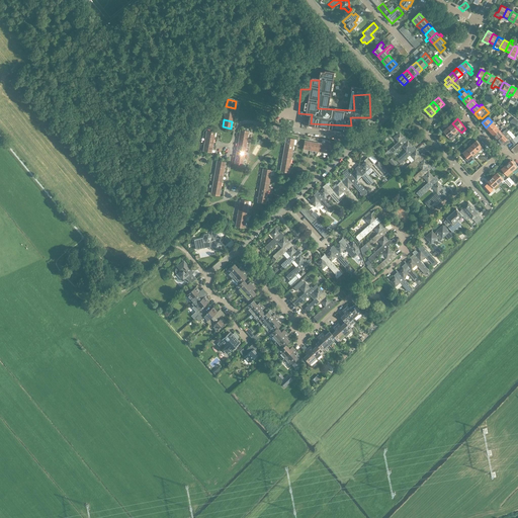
[(492,121),(486,127),(490,132),(496,126),(492,121)]
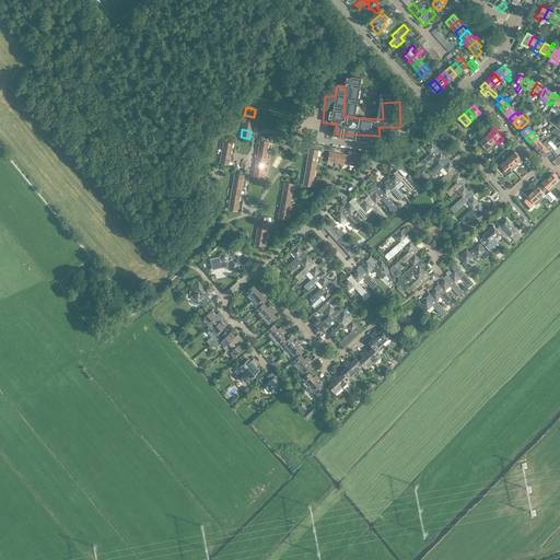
[(489,133),(485,138),(493,148),(499,143),(489,133)]
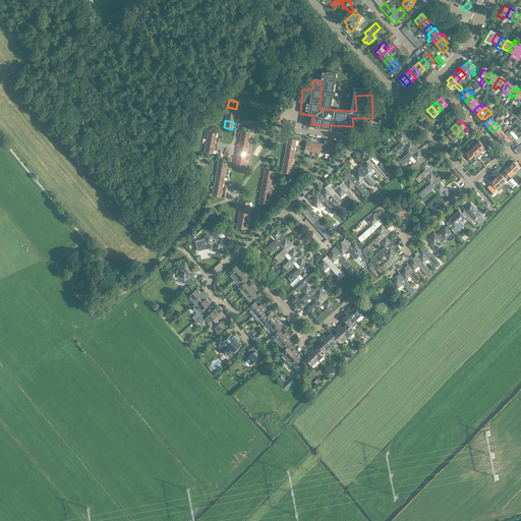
[(499,127),(493,132),(497,136),(503,131),(499,127)]
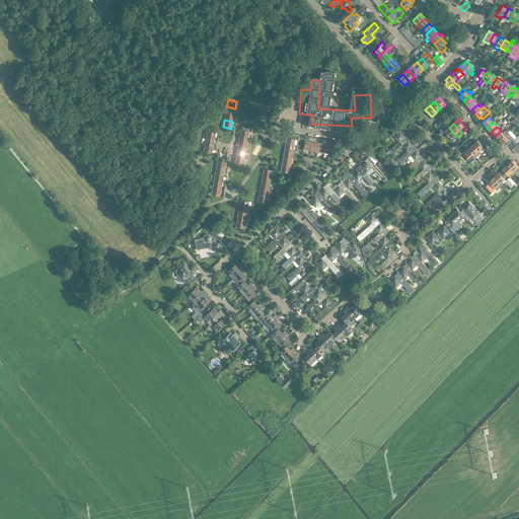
[(457,137),(449,128),(444,132),(453,141),(457,137)]
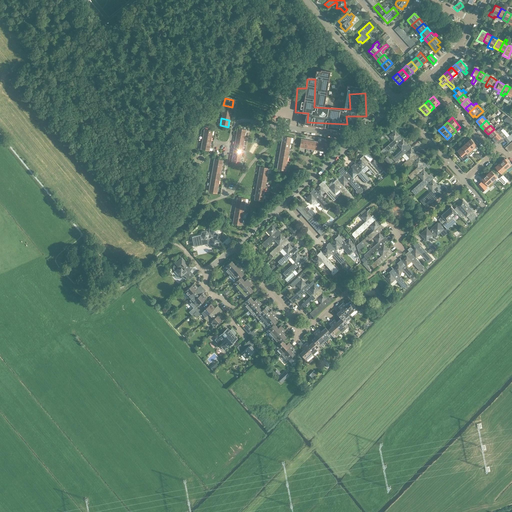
[(236,135),(244,137),(246,130),(237,128),(236,135)]
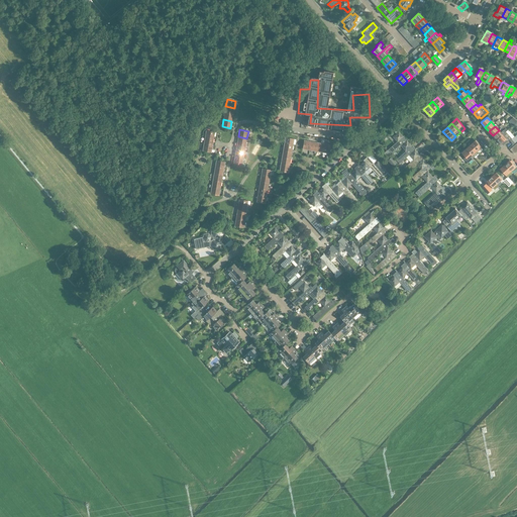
[(214,132),(206,130),(205,137),(213,138),(214,132)]
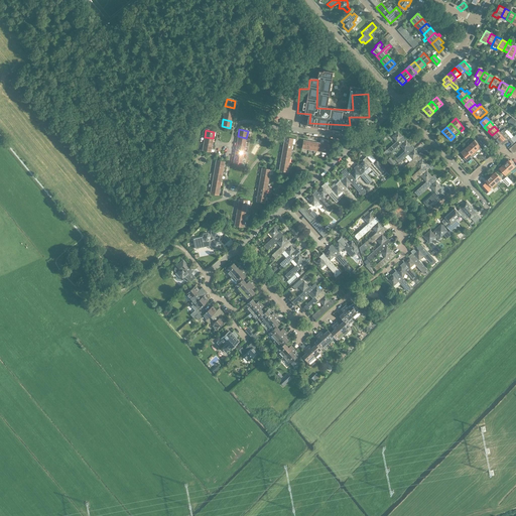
[(498,130),(492,135),(496,139),(502,134),(504,132),(503,130),(500,132),(498,130)]
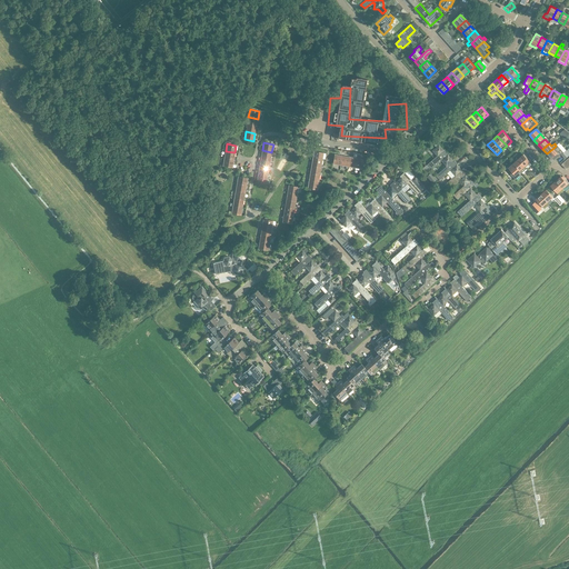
[(431,170),(441,160),(448,155),(449,153),(447,151),(446,151),(439,145),(432,150),(437,156),(427,165),(431,170)]
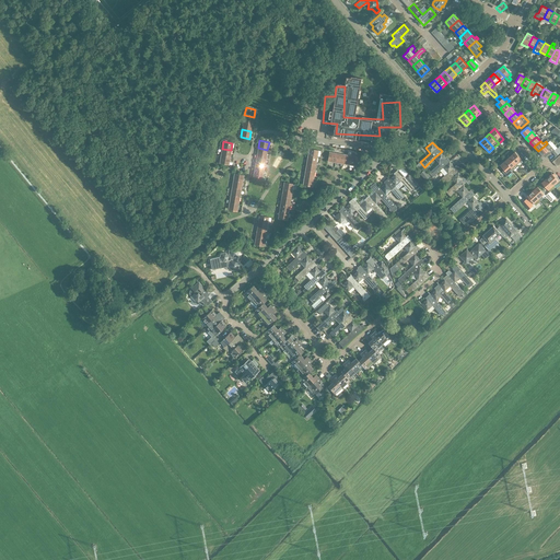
[(545,146),(538,151),(543,156),(543,155),(545,158),(553,150),(548,142),(547,143),(545,146)]
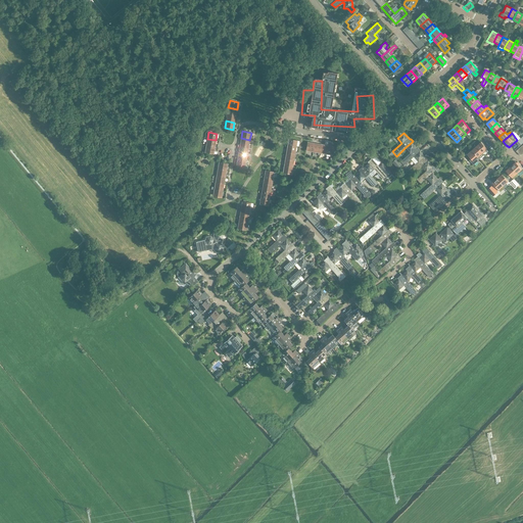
[(241,138),(240,145),(248,146),(249,140),(241,138)]
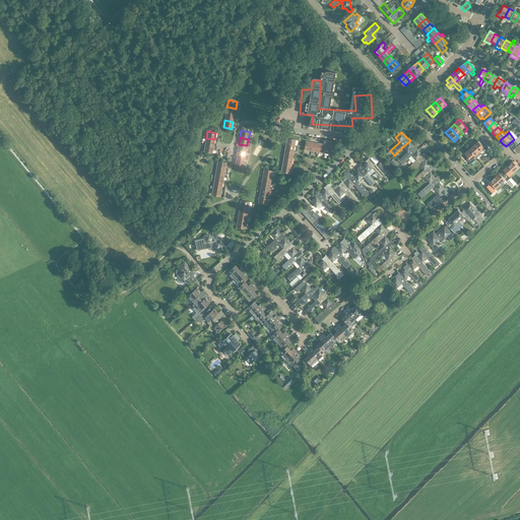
[(206,138),(205,145),(213,146),(214,139),(206,138)]
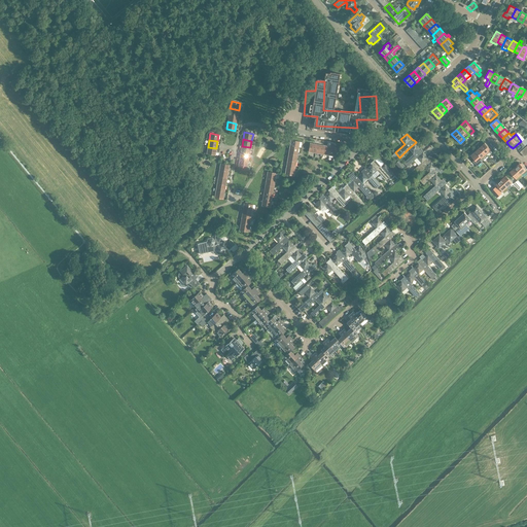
[(290,140),(289,147),(299,148),(300,141),(290,140)]
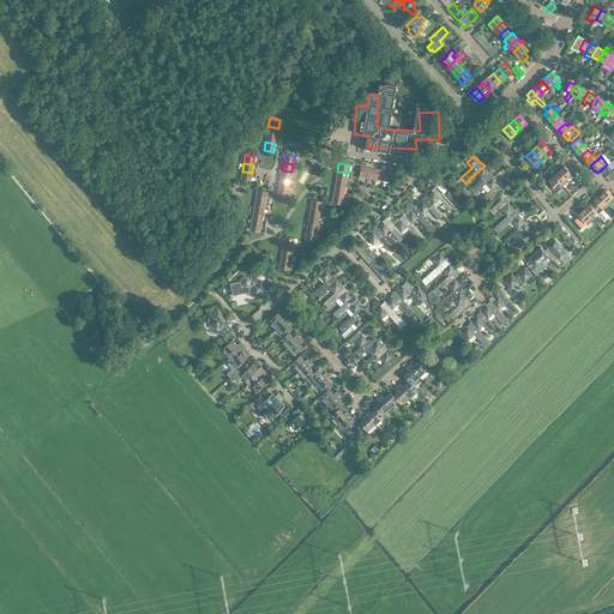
[(359,176),(367,178),(369,168),(361,167),(359,176)]
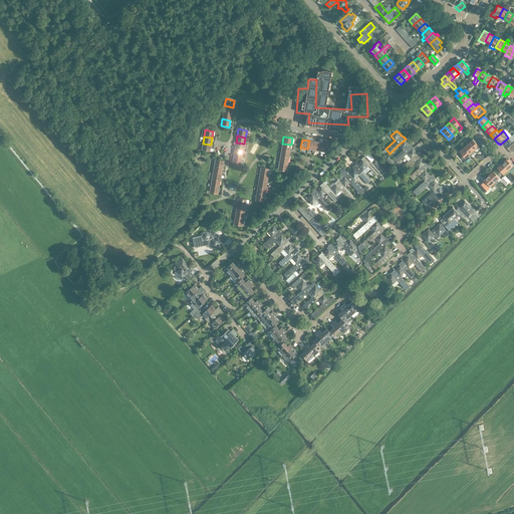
[(407,154),(413,149),(414,148),(412,146),(411,146),(405,140),(399,145),(403,150),(394,158),(398,163),(407,154)]
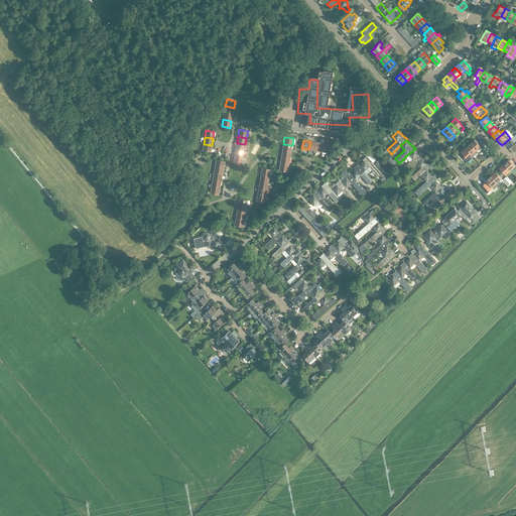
[(475,140),(470,144),(476,150),(481,146),(475,140)]
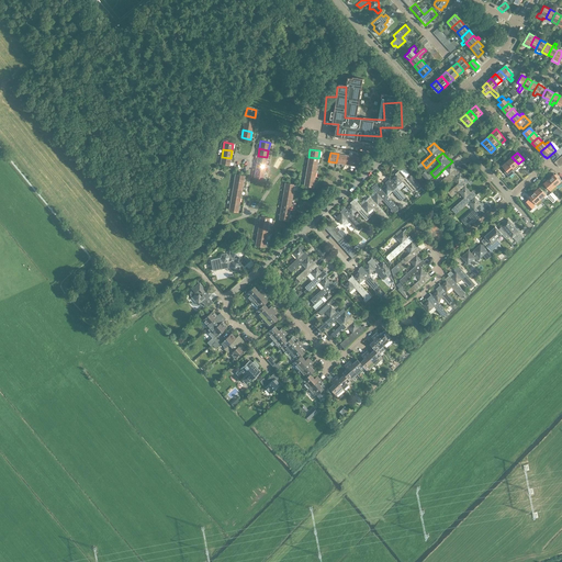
[(345,155),(338,154),(336,163),(344,165),(345,155)]
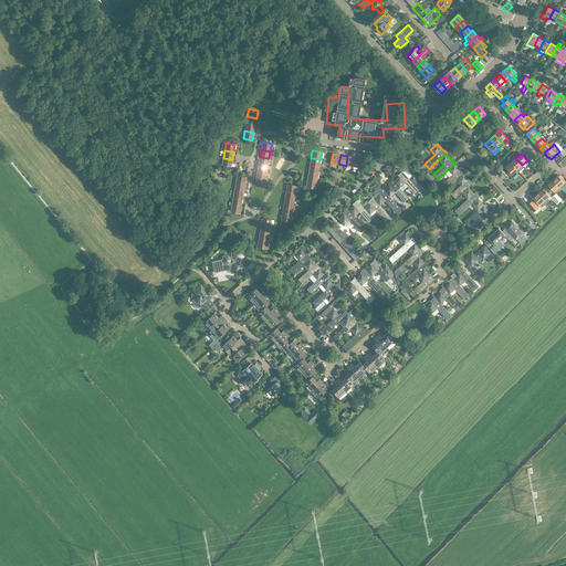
[(346,166),(353,167),(355,157),(347,156),(346,166)]
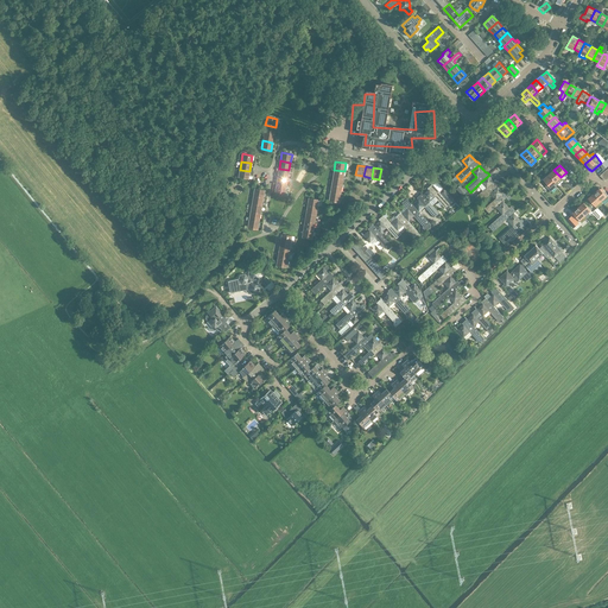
[(289,170),(279,169),(278,176),(287,178),(289,170)]
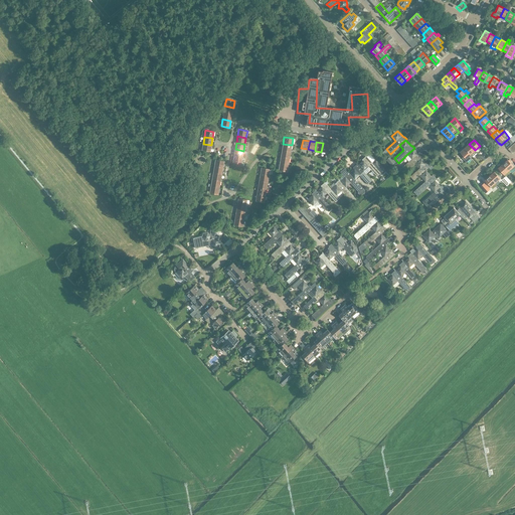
[(330,153),(331,150),(329,150),(329,145),(323,143),(321,152),(328,153),(330,153)]
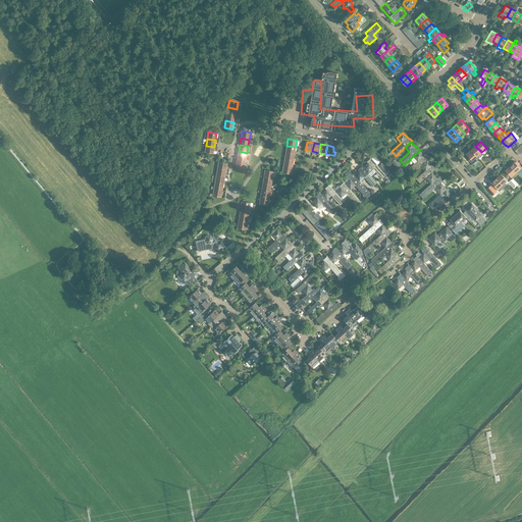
[(214,147),(206,146),(205,152),(213,154),(214,147)]
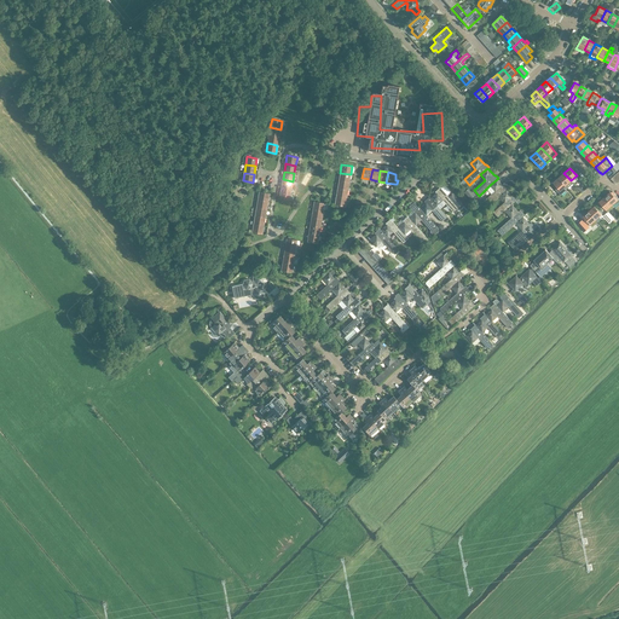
[(339,180),(350,183),(351,174),(340,173),(339,180)]
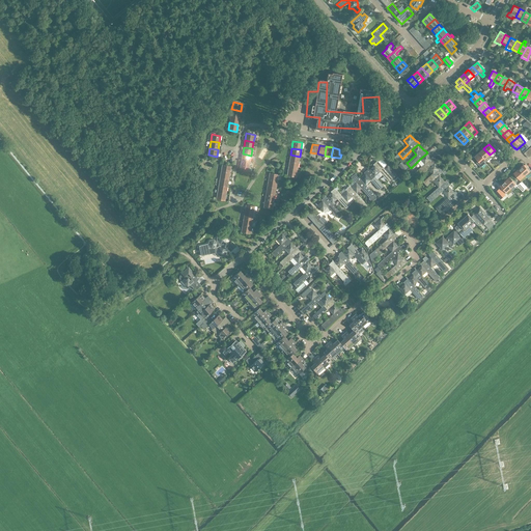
[(483,148),(479,152),(487,161),(492,157),(490,155),(483,148)]
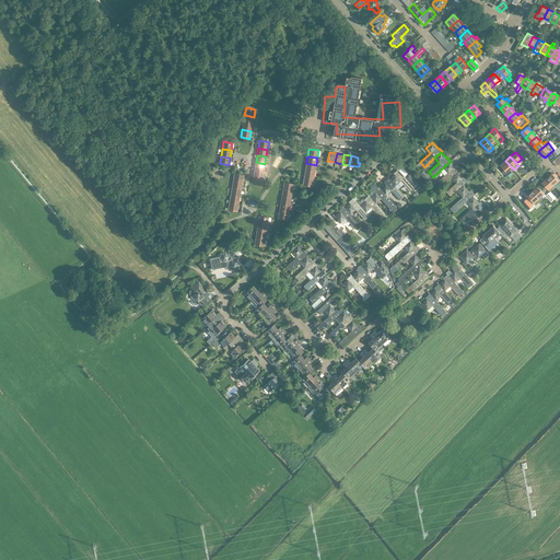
[(514,170),(505,161),(500,165),(504,170),(503,171),(508,176),(512,172),(514,170)]
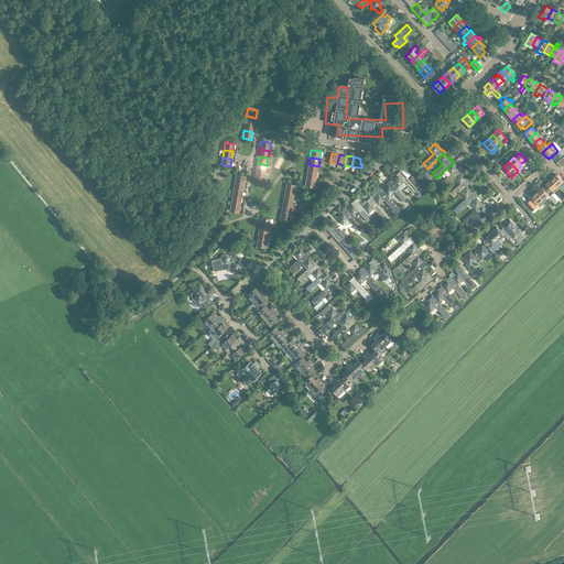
[(258,163),(257,171),(266,172),(267,165),(258,163)]
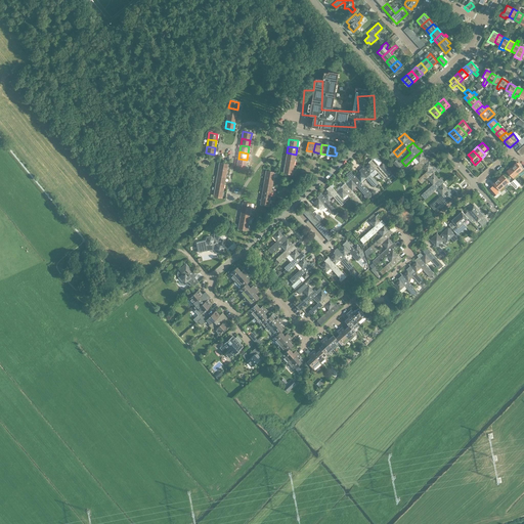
[(427,157),(426,157),(421,151),(415,157),(420,162),(405,174),(409,178),(423,166),(429,161),(435,155),(433,153),(432,151),(430,154),(429,154),(427,155),(427,157)]
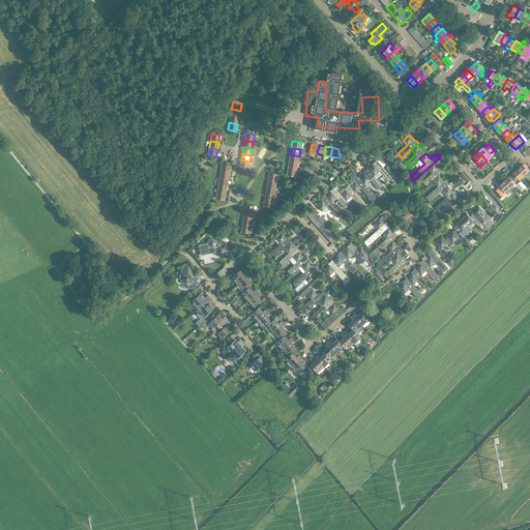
[(290,154),(289,162),(298,163),(299,156),(290,154)]
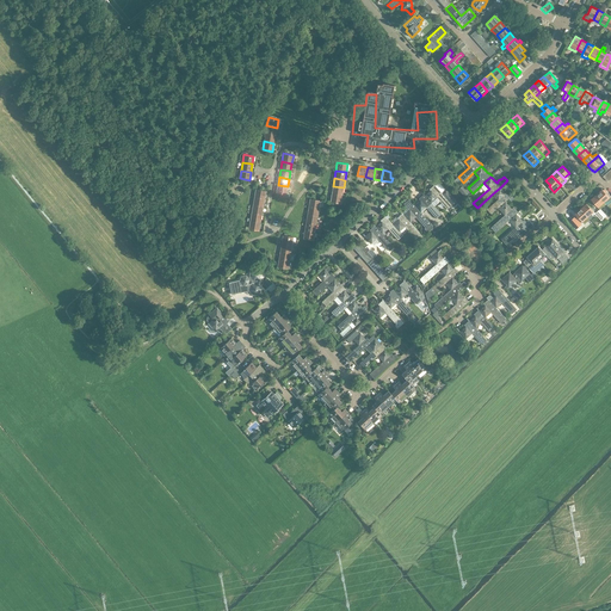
[(288,186),(278,185),(276,193),(287,195),(288,186)]
